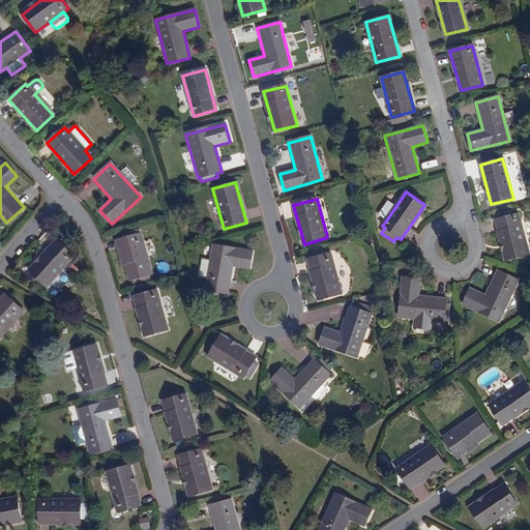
[(386,221),(395,207),(388,202),(379,215),(386,221)]
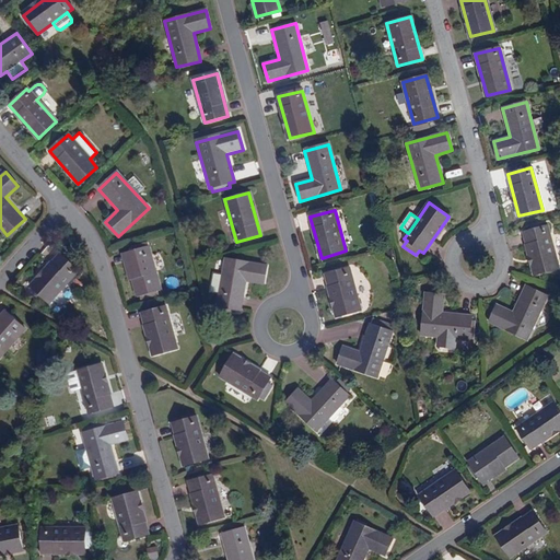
[(523,233),(535,275),(558,268),(547,225),(523,233)]
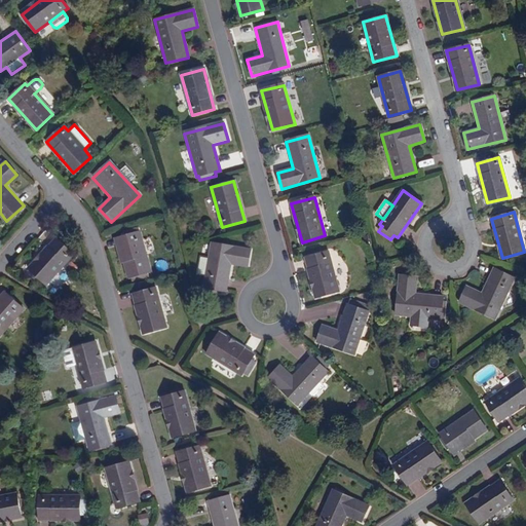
[(139,232),(119,237),(125,260),(122,261),(127,278),(130,277),(133,277),(134,282),(147,277),(146,273),(150,272),(139,232)]
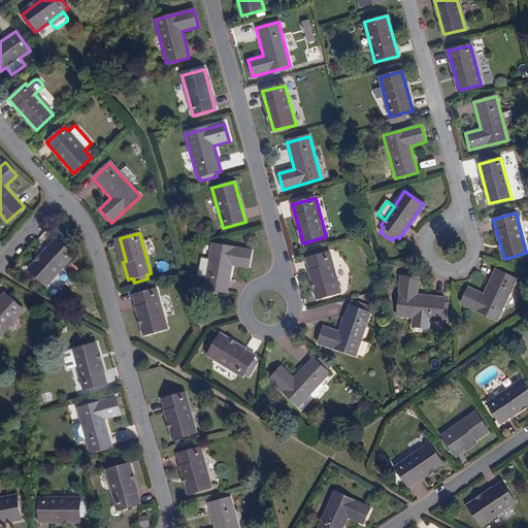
[(126,261),(120,238),(116,239),(122,262),(123,262),(126,261)]
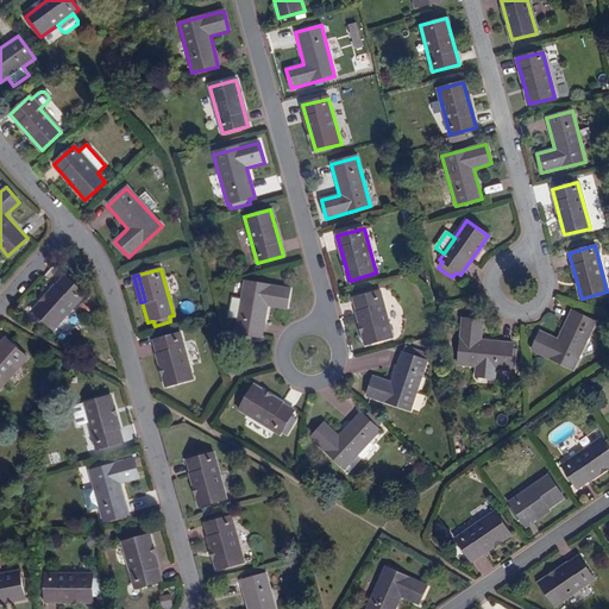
[(66,277),(33,313),(54,330),(85,295),(66,277)]
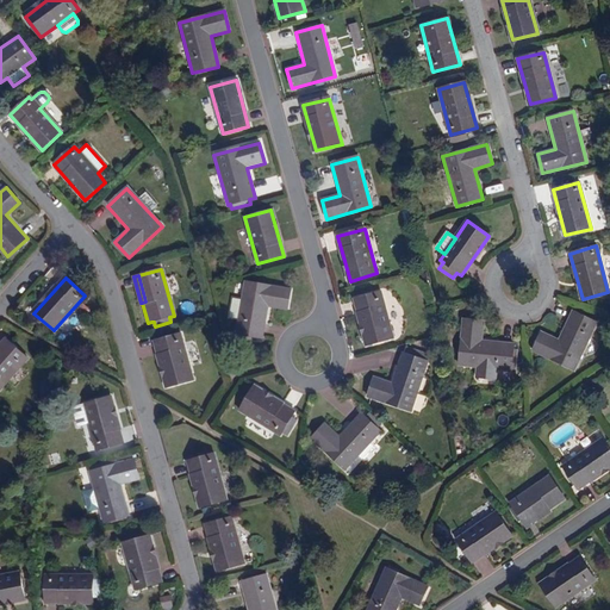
[(237,318),(235,332),(240,334),(238,337),(257,340),(257,337),(263,337),(268,307),(287,310),(291,288),(244,280),(241,299),(232,297),(229,316),(237,318)]
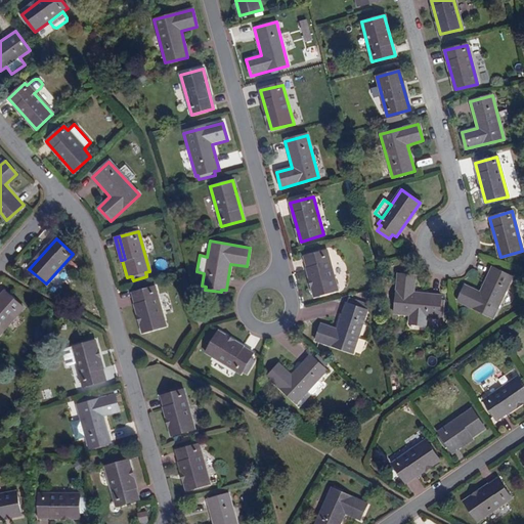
[(305,257),(315,297),(338,291),(328,251),(305,257)]
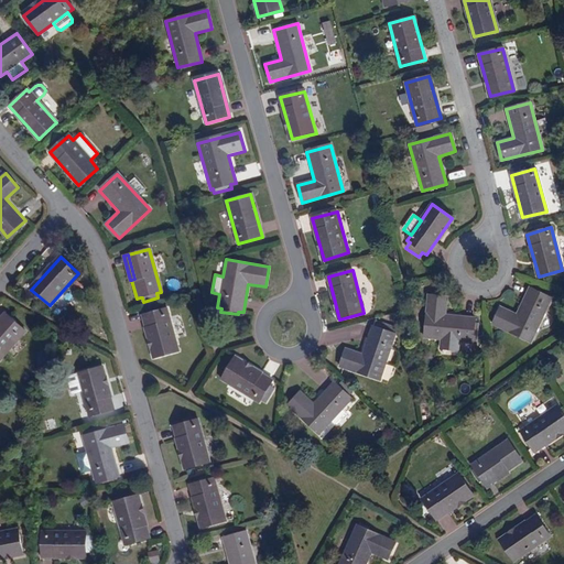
[(528,289),(516,314),(500,307),(492,325),(530,343),(552,300),(528,289)]
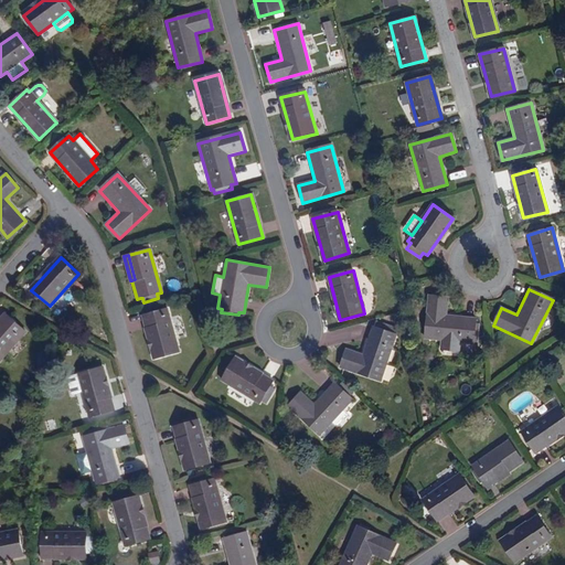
[(475,332),(475,323),(476,319),(447,316),(447,298),(428,297),(425,339),(443,340),(441,350),(459,352),(460,342),(473,343),(473,342),(476,342),(477,342),(478,332),(477,332),(475,332)]
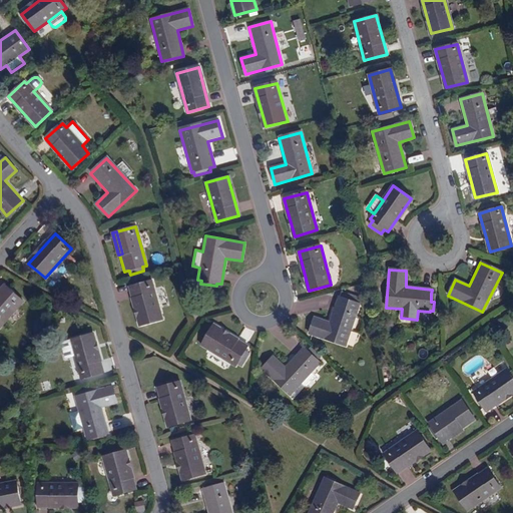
[(129,288),(141,326),(162,321),(151,282),(129,288)]
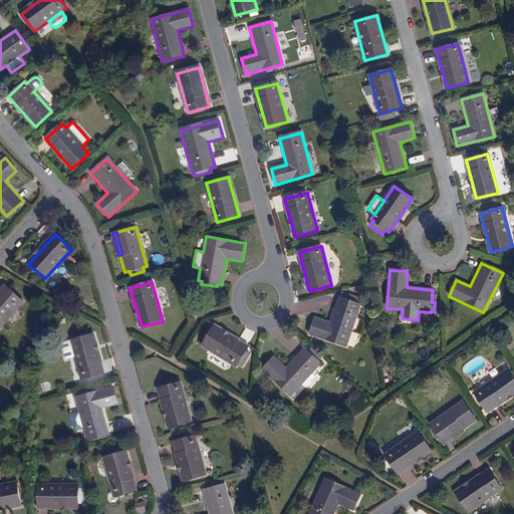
[(0,327),(22,302),(8,289),(0,297),(0,327)]
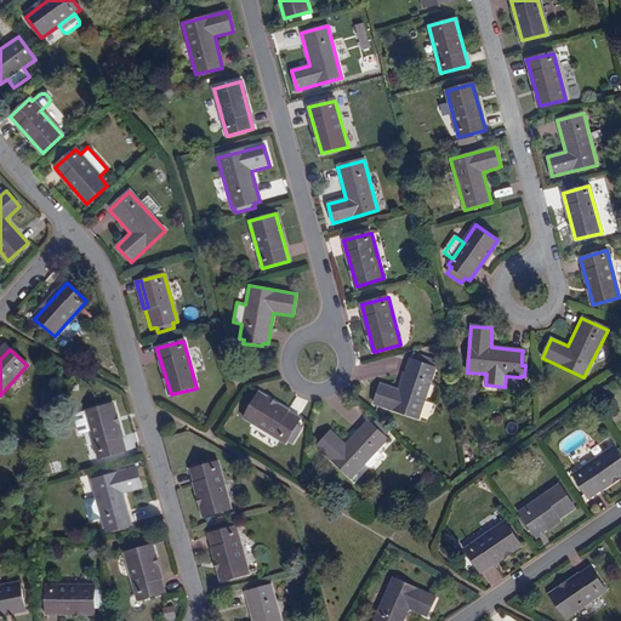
[(142,354),(143,363),(154,362),(153,352),(142,354)]
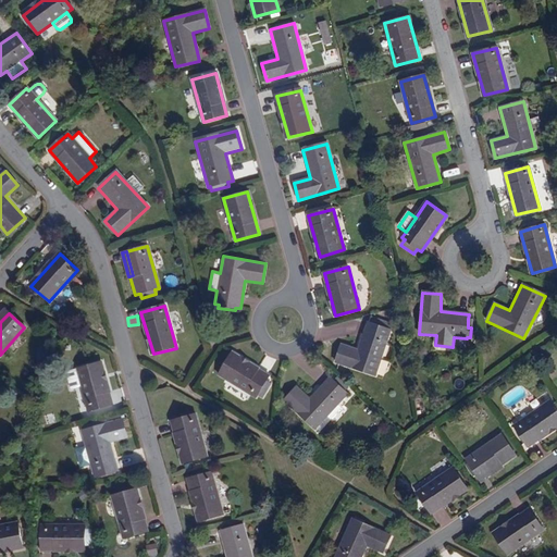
[(368,323),(358,350),(343,345),(336,364),(376,376),(391,331),(382,327),(383,324),(374,321),(372,325),(368,323)]
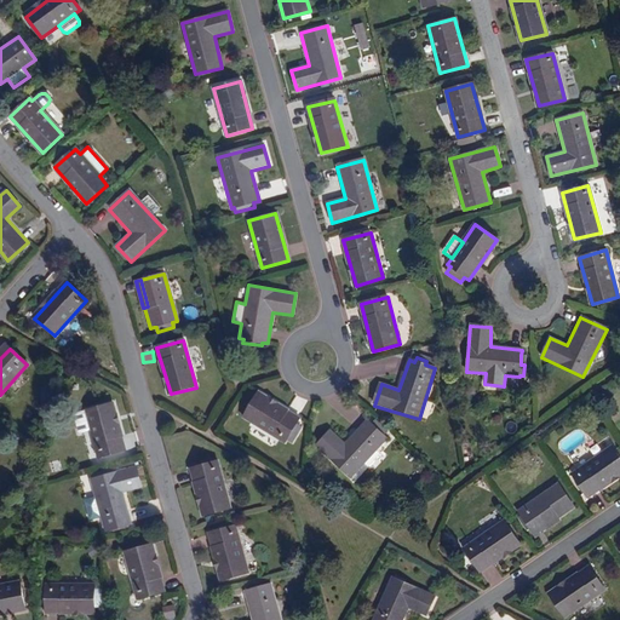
[(244,417),(285,442),(287,440),(291,441),(299,426),(297,424),(299,418),(258,394),(244,417)]
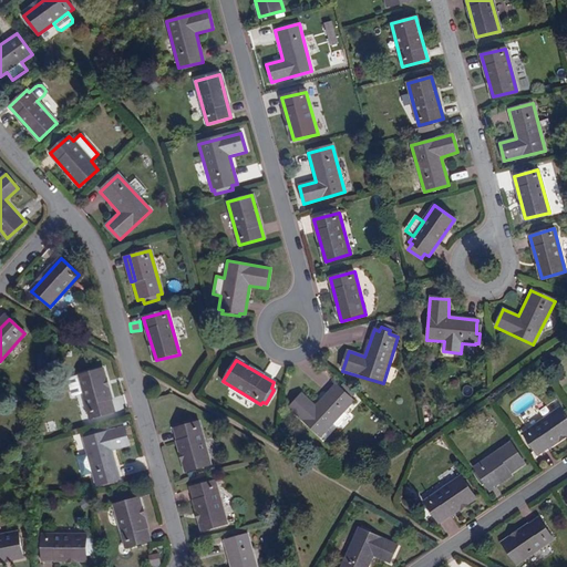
[(79,375),(91,418),(114,411),(102,369),(79,375)]
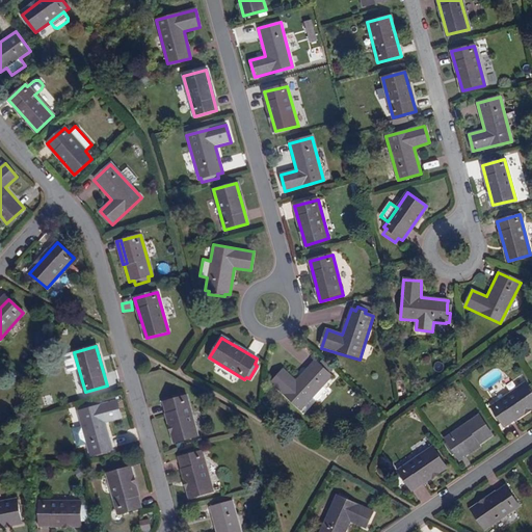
[(73,372),(78,392),(82,391),(72,351),(61,354),(67,373),(73,372)]
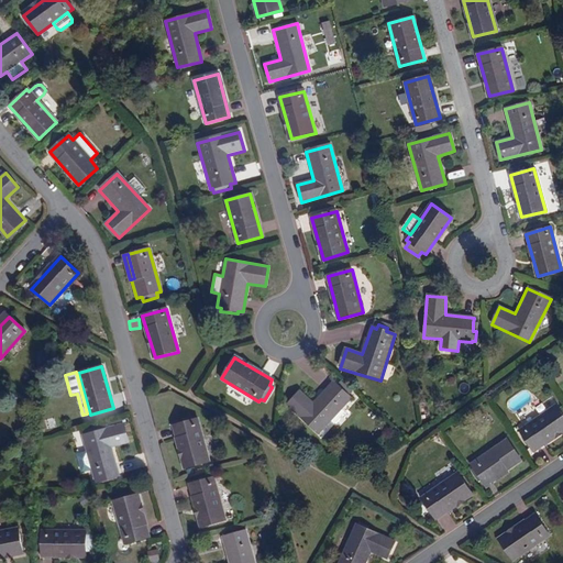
[(333,383),(312,403),(300,393),(287,406),(318,434),(351,399),(348,396),(349,394),(339,384),(337,386),(333,383)]
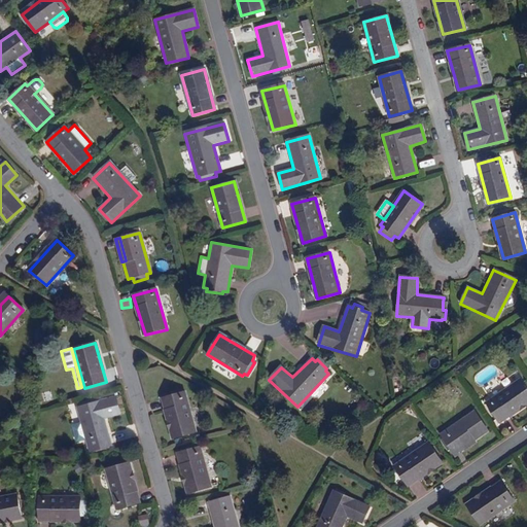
[(486,403),(499,422),(526,403),(526,390),(520,380),(486,403)]
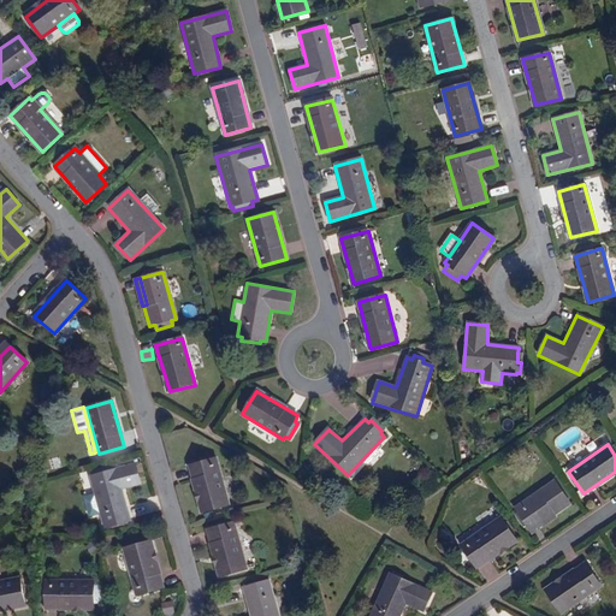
[(189,466),(202,513),(229,504),(215,458),(189,466)]
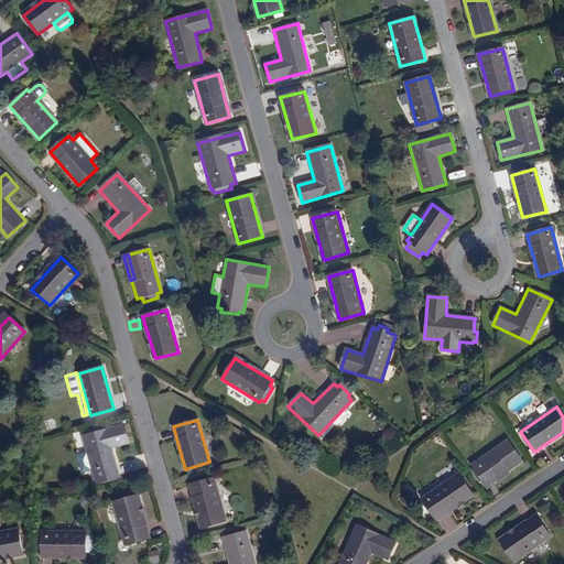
[(101,480),(114,477),(120,476),(112,447),(128,443),(123,424),(82,435),(86,452),(76,454),(80,473),(91,469),(95,483),(101,480)]
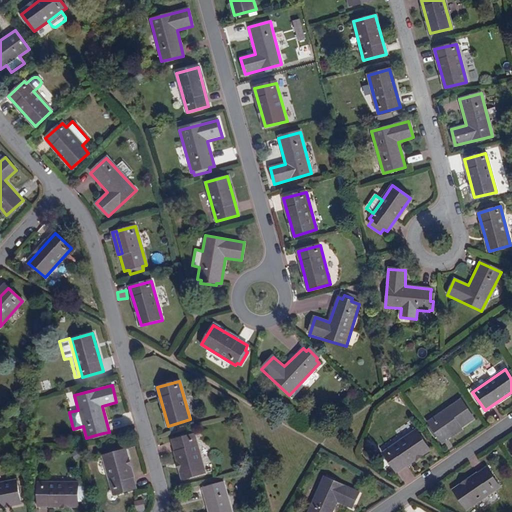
[(428,423),(439,439),(457,427),(459,429),(474,419),(461,400),(428,423)]
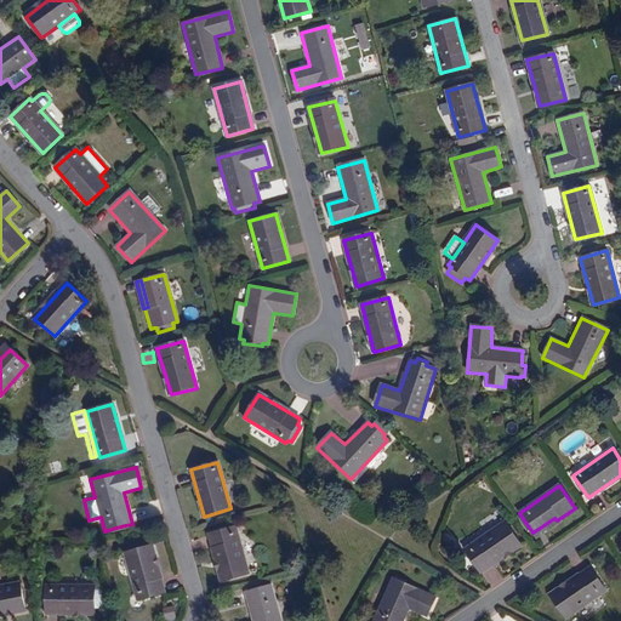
[(554,518),(533,533),(535,536),(558,522),(557,520),(554,518)]
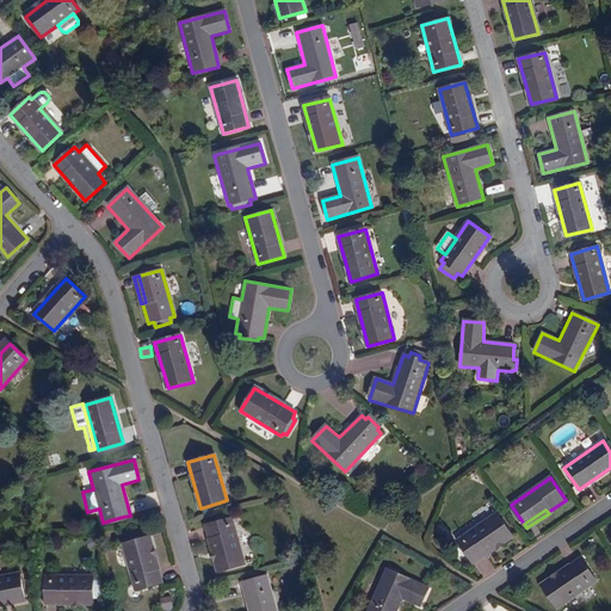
[(458,542),(473,563),(512,537),(498,514),(458,542)]
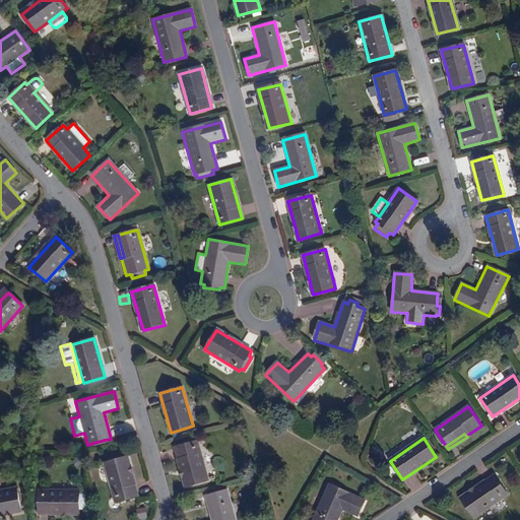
[(175,447),(187,486),(208,480),(197,441),(175,447)]
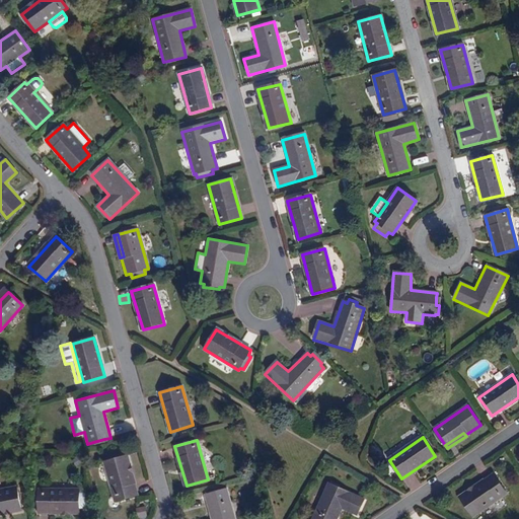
[(104,463),(115,501),(137,495),(127,457),(104,463)]
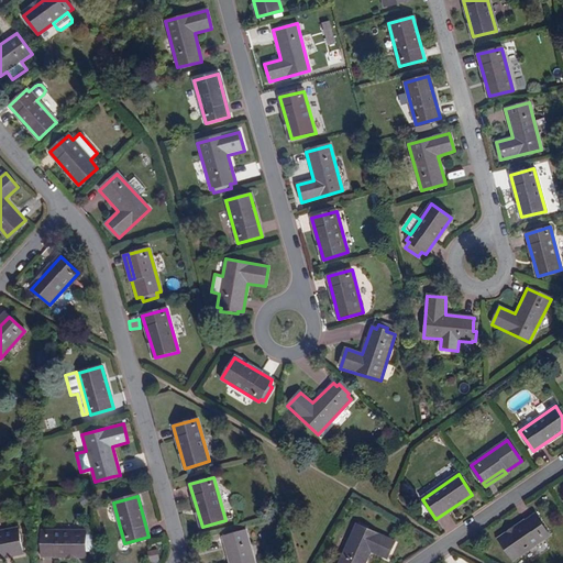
[(536,516),(499,541),(512,561),(549,537),(536,516)]
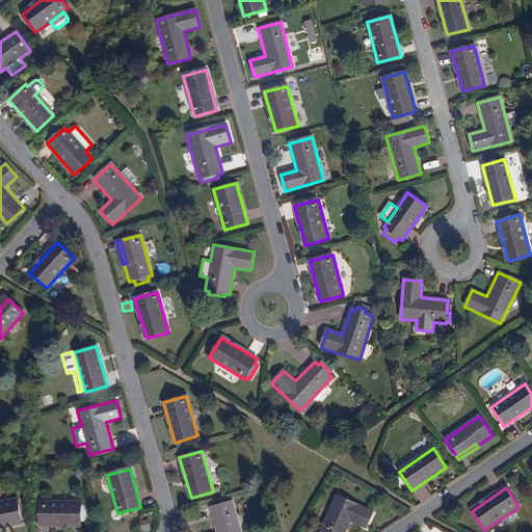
[(336,496),(320,531),(346,531),(350,523),(366,529),(373,512),(346,500),(346,497),(339,494),(338,496),(336,496)]
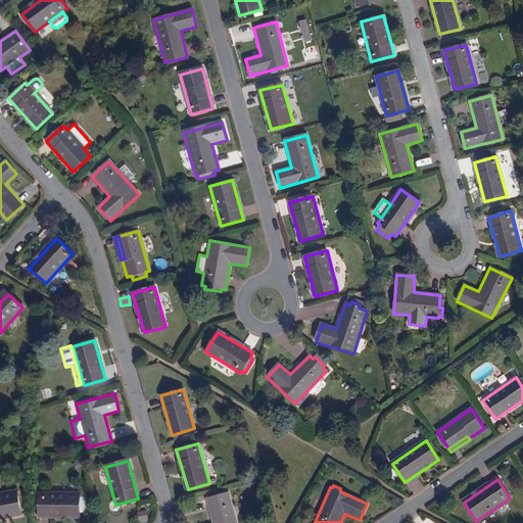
[(0,494),(0,518),(20,515),(16,491),(0,494)]
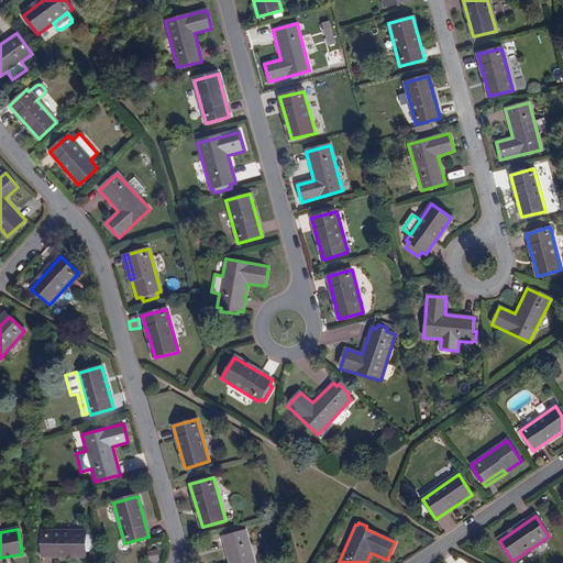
[(228,562),(254,562),(246,530),(234,533),(234,531),(227,533),(227,536),(222,537),(228,562)]
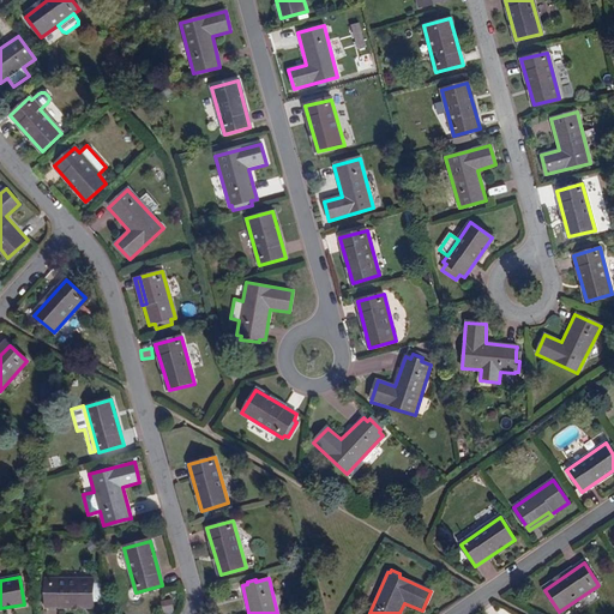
[(46,579),(47,607),(94,606),(92,579),(46,579)]
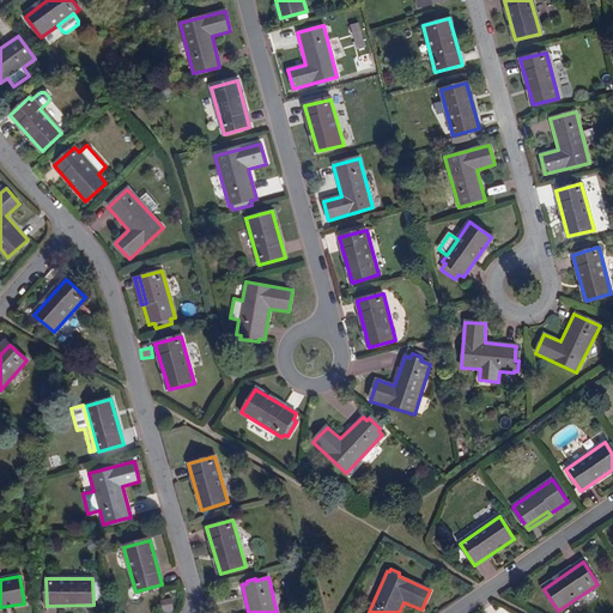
[(171,598),(161,599),(162,612),(173,611),(171,598)]
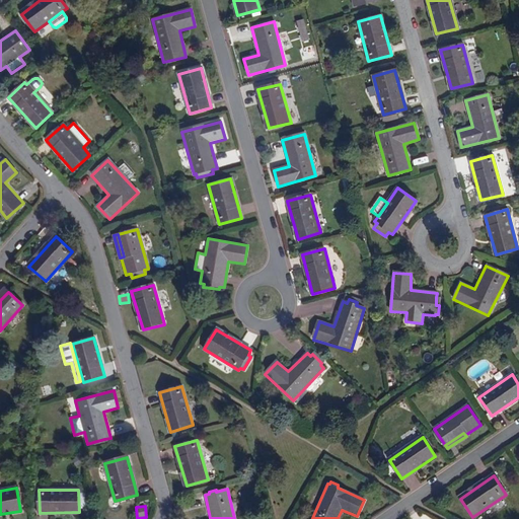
All buildings are outlined.
